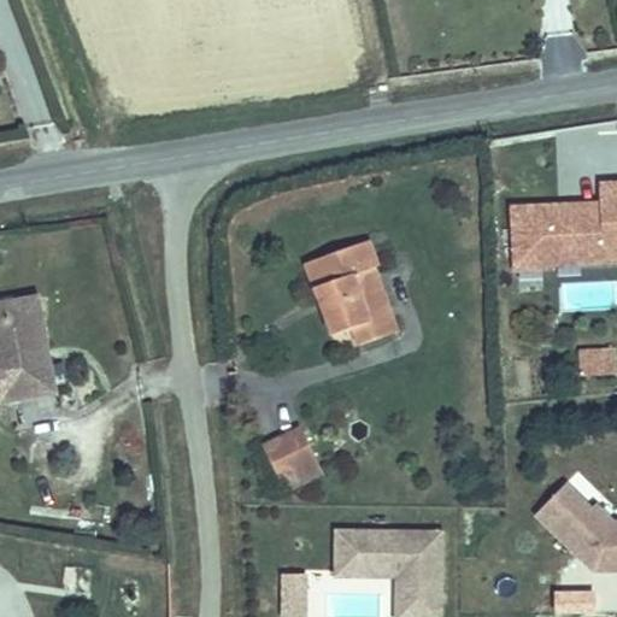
[(616,275),(616,194),(586,197),(587,229),(566,229),(565,217),(497,221),(500,285),(530,283),(530,280),(568,277),(568,254),(588,253),(589,276),(616,275)]
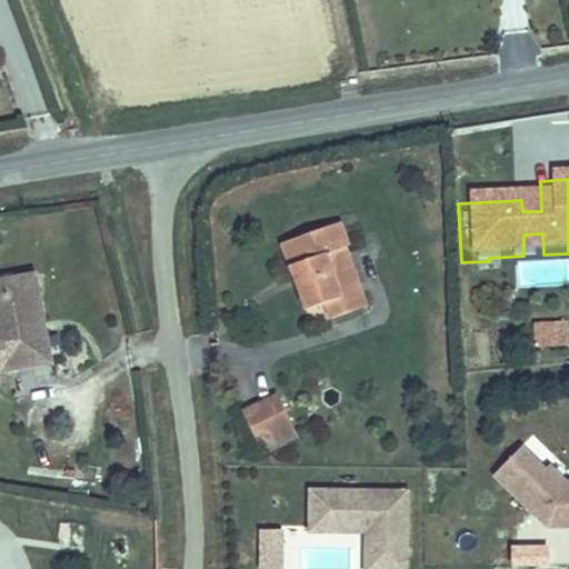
[(329,321),(351,313),(340,282),(351,279),(340,245),(347,242),(339,221),(279,242),(302,310),(322,303),(329,321)]
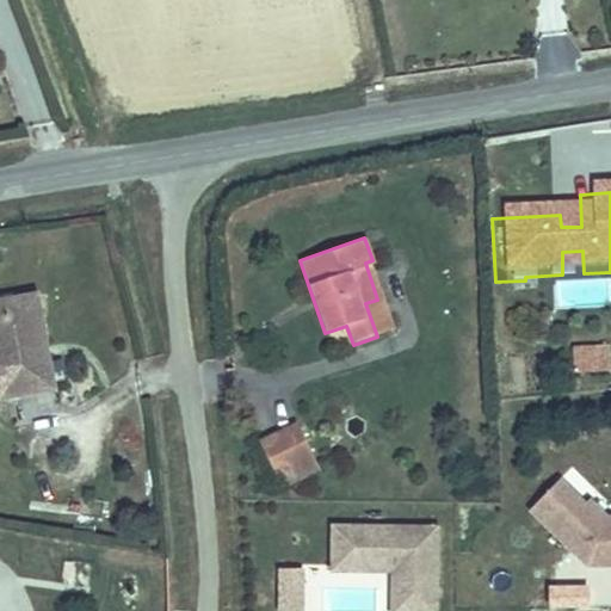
[(584,273),(582,251),(562,252),(562,275),(584,273)]
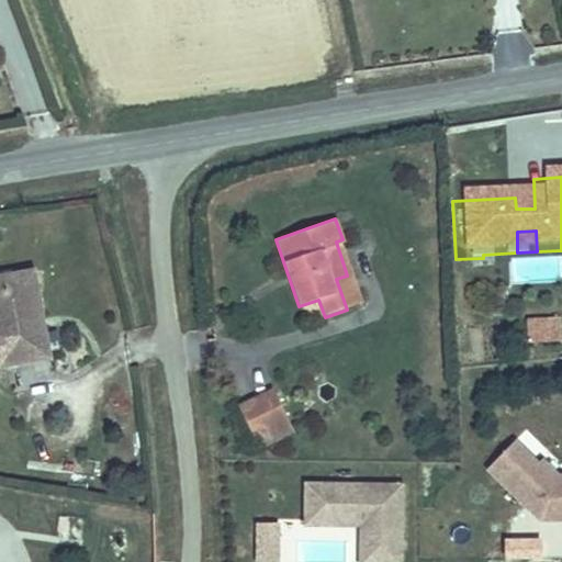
[(0,271),(0,362),(37,356),(22,268),(0,271)]
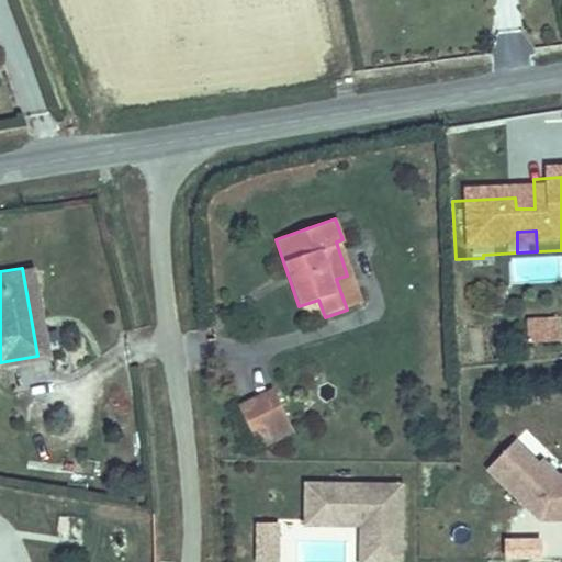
[(336,279),(347,310),(359,305),(347,276),(336,279)]
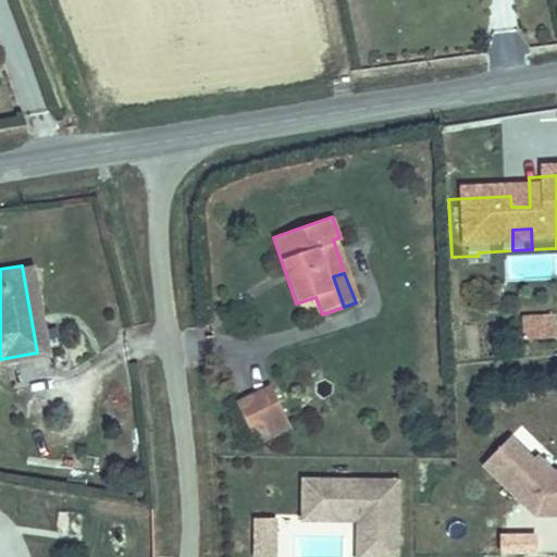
[(521,339),(556,339),(556,313),(521,314),(521,339)]
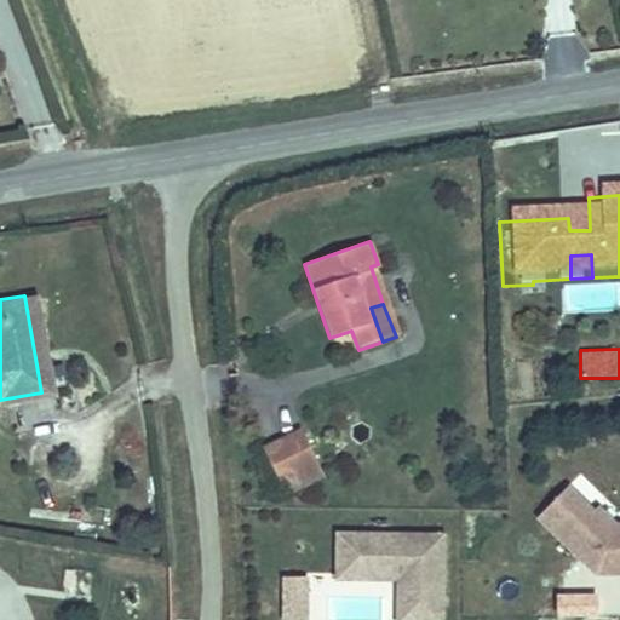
[(267,448),(288,480),(321,459),(299,426),(267,448)]
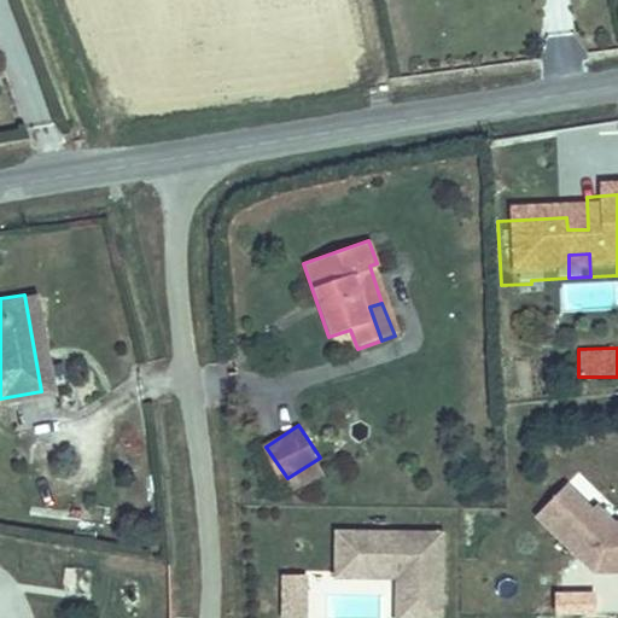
[(320,458),(287,478),(296,491),(327,471),(320,458)]
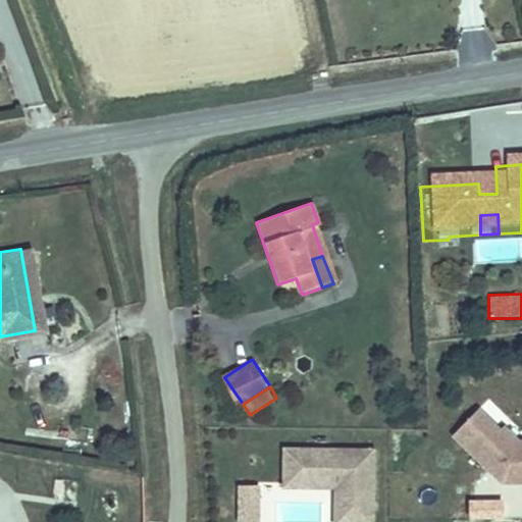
[(521,494),(521,454),(506,455),(489,439),(486,444),(465,422),(439,448),(475,482),(478,478),(485,485),(485,492),(489,496),(521,494)]
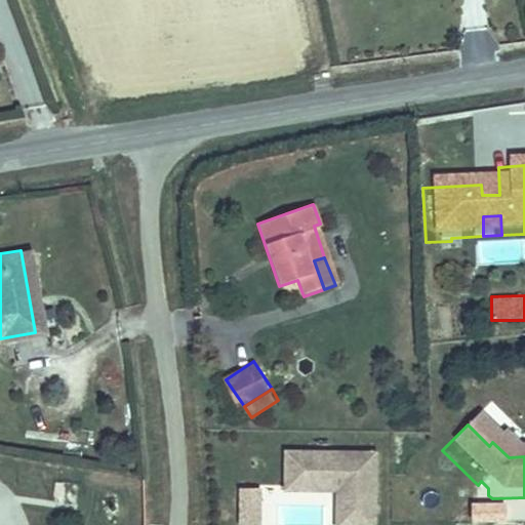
[(298,485),(299,452),(284,451),(283,484),(298,485)]
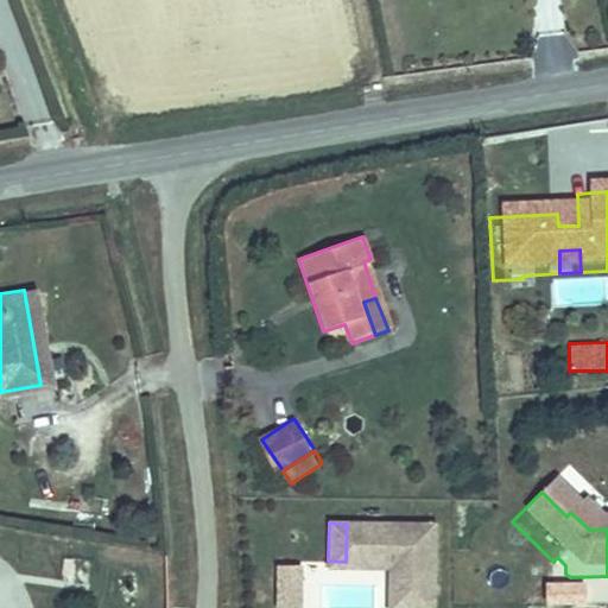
[(429,607),(431,525),(347,524),(346,562),(382,562),(392,575),(391,607),(429,607)]
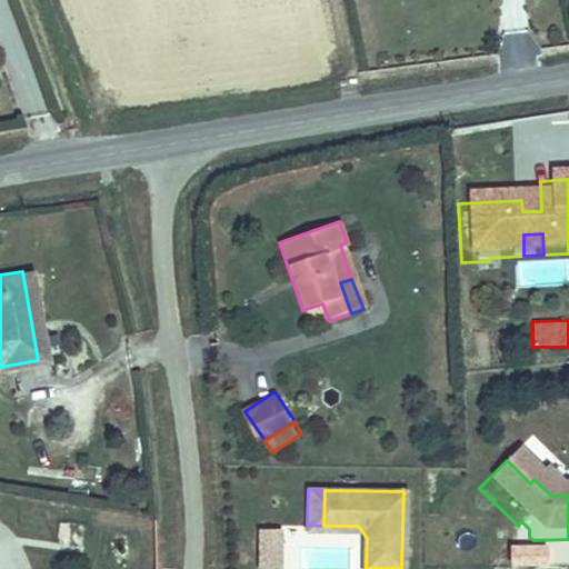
[(529,529),(521,521),(518,526),(529,537),(529,529)]
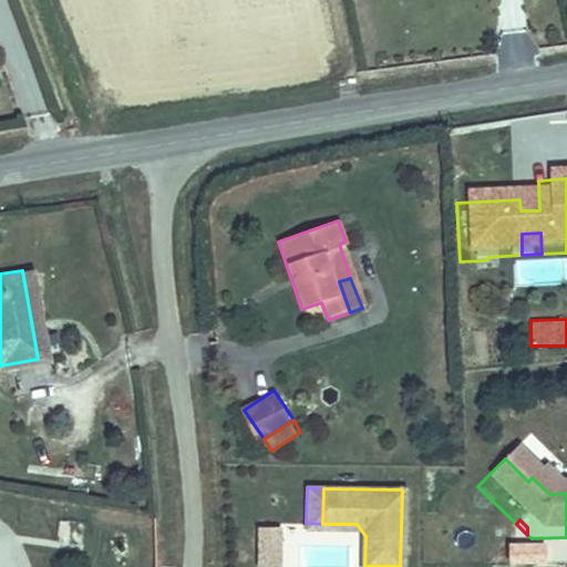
[(257,526),(255,566),(281,566),(284,527),(257,526)]
